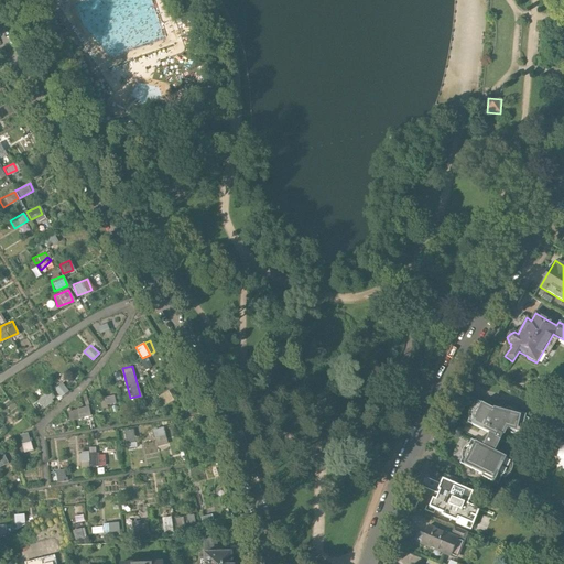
[(61,378),(53,381),(60,396),(66,392),(61,378)]
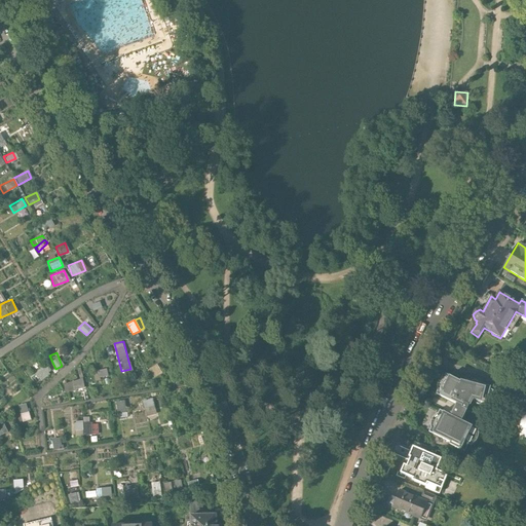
[(42,368),(36,372),(40,379),(46,375),(42,368)]
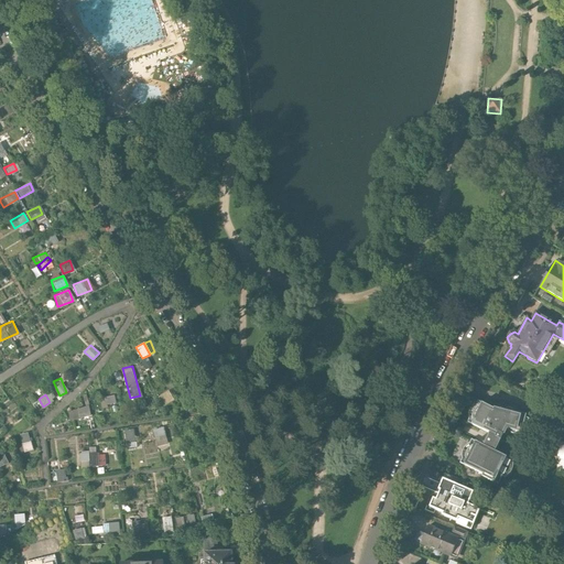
[(494,410),(478,402),(476,405),(473,407),(470,410),(469,413),(468,416),(469,420),(467,423),(490,434),(501,440),(506,430),(521,433),(525,415),(495,408),(494,410)]
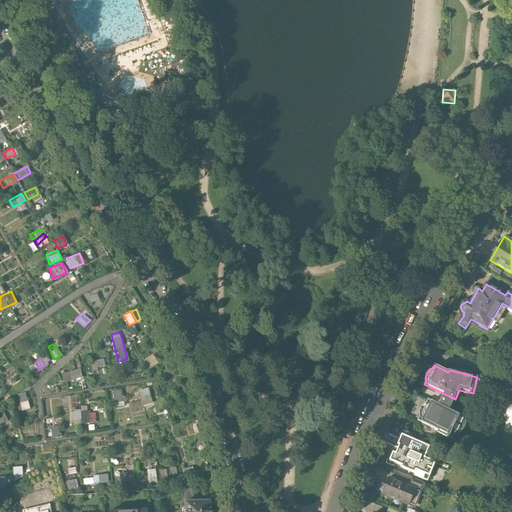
[(62,372),(64,381),(82,378),(80,368),(62,372)]
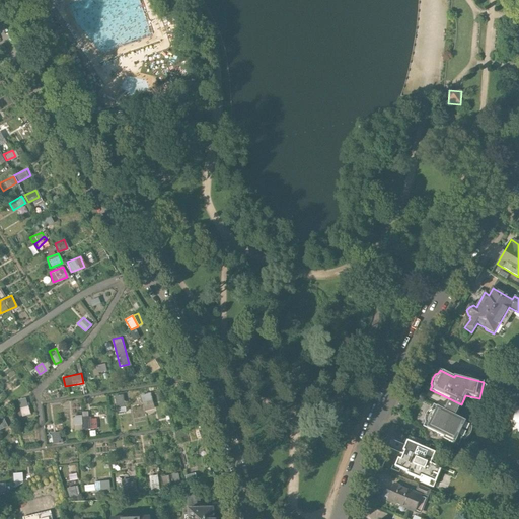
[(144,411),(155,408),(151,391),(140,394),(144,411)]
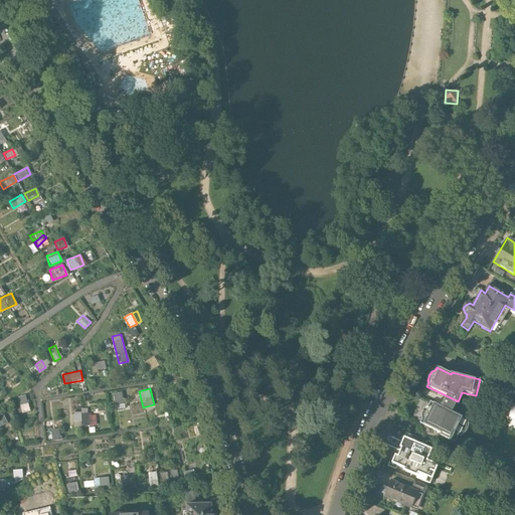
[(113,392),(114,404),(122,403),(122,391),(113,392)]
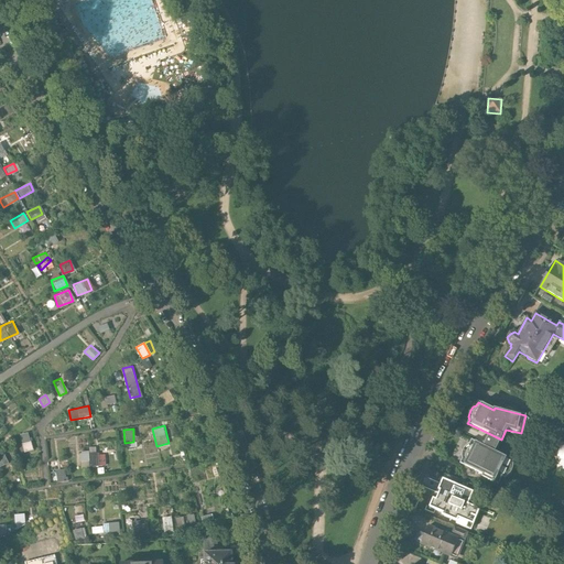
[(31,432),(21,433),(22,451),(32,451),(31,432)]
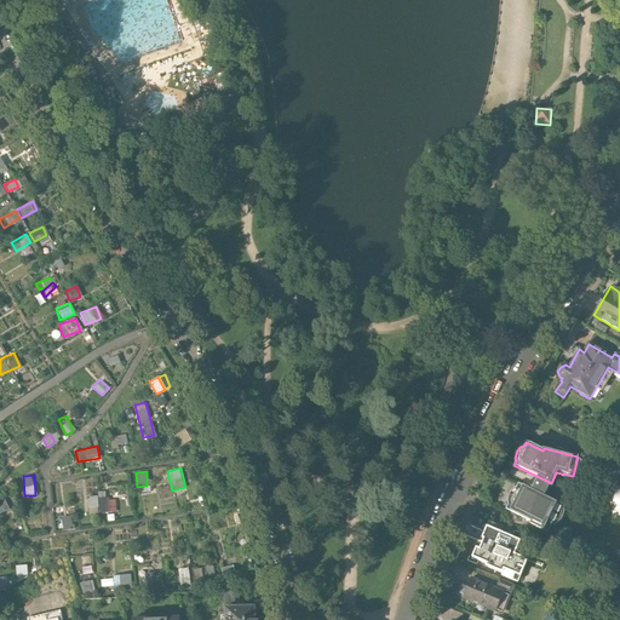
[(544,497),(551,483),(539,477),(533,491),(544,497)]
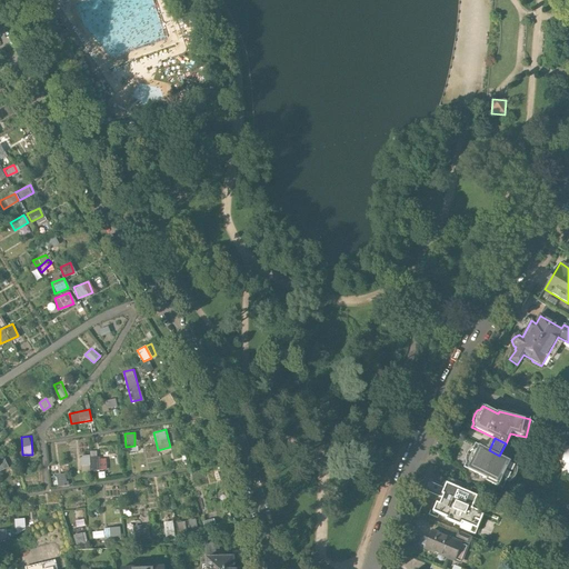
[(517,465),(499,456),(489,450),(476,443),(475,447),(472,448),(470,449),(468,451),(467,456),(466,459),(466,463),(463,467),(488,479),(487,481),(489,482),(489,483),(490,486),(491,488),(492,489),(495,489),(497,489),(499,489),(500,488),(502,489),(506,481),(508,482),(510,481),(513,479),(515,477),(516,475),(517,472),(518,470),(518,468),(517,465)]
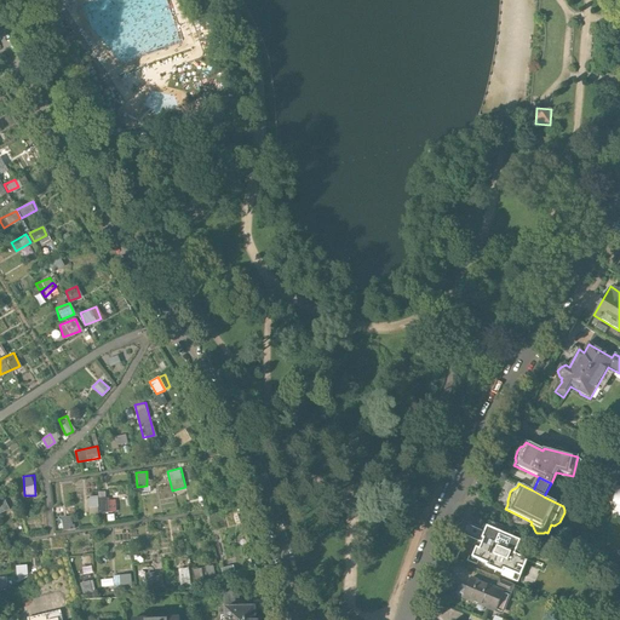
[(619,488),(614,486),(606,503),(619,509),(619,488)]
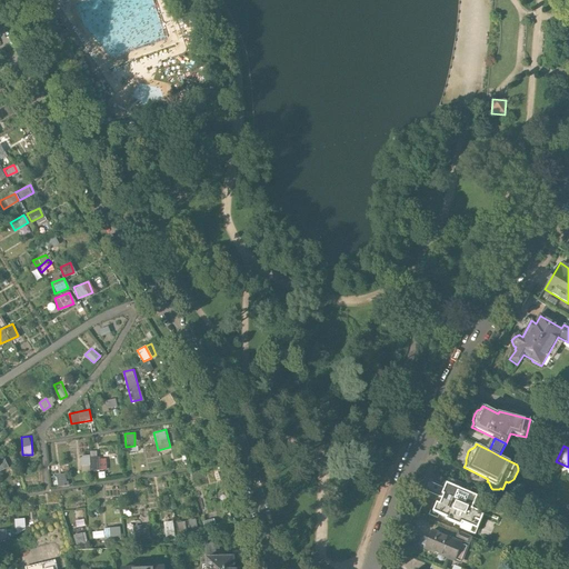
[(90,470),(106,469),(105,457),(97,457),(96,450),(89,450),(90,470)]
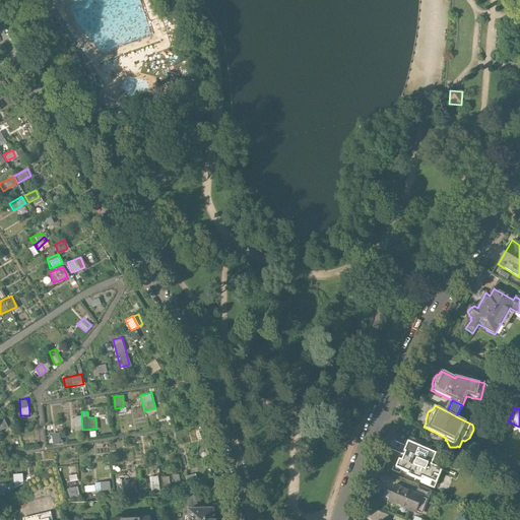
[(81,414),(72,415),(73,431),(82,430),(81,414)]
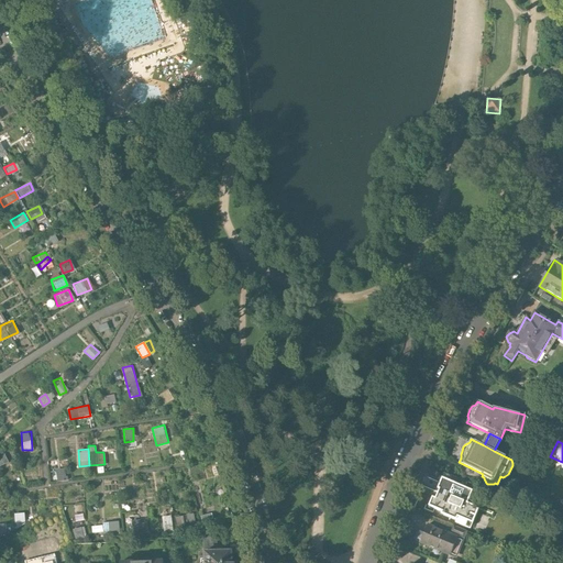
[(4,450),(0,452),(0,466),(10,462),(4,450)]
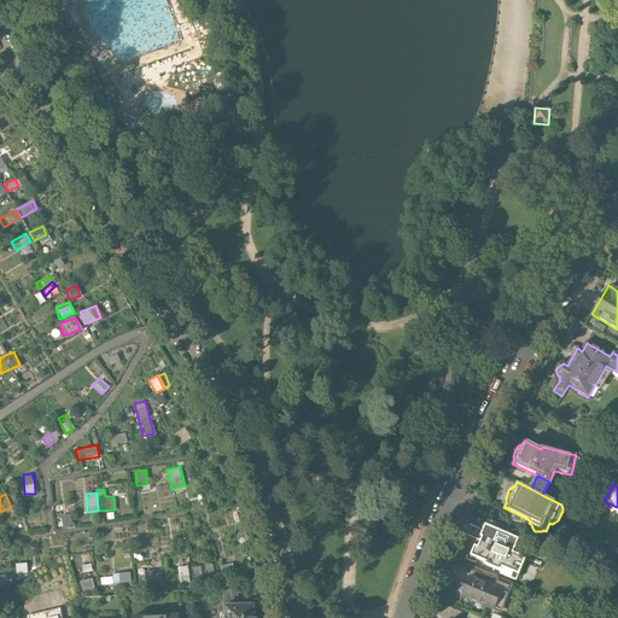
[(519,540),(485,525),(481,536),(483,537),(478,548),(474,546),(471,554),(485,561),(484,564),(501,571),(502,567),(518,573),(525,558),(513,553),(519,540)]
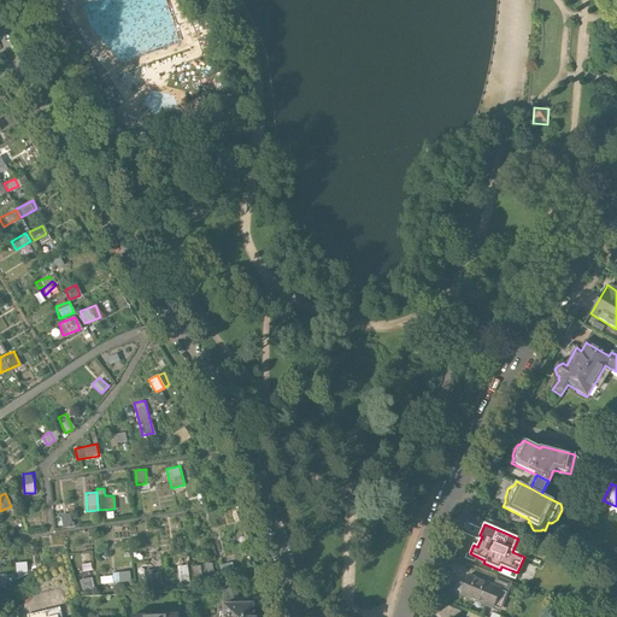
[(152,569),(144,570),(146,585),(154,582),(152,569)]
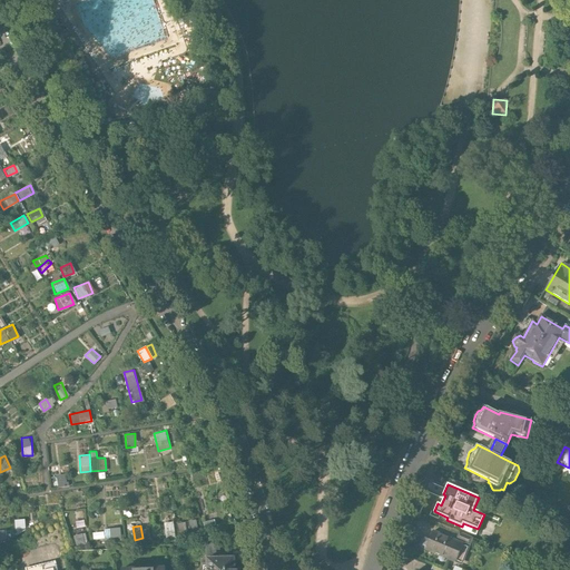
[(101,529),(102,542),(120,541),(119,528),(101,529)]
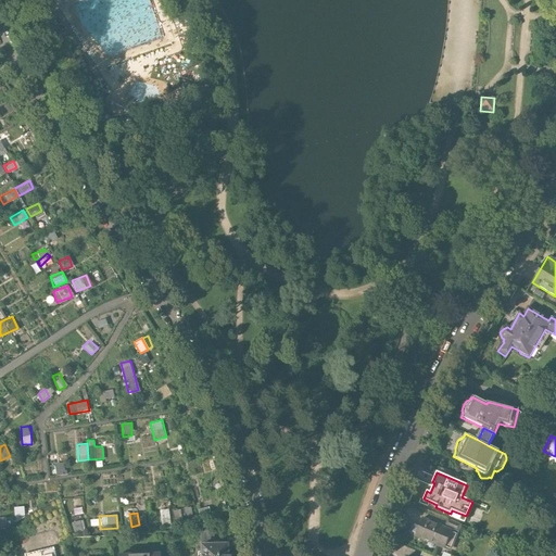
[(444,529),(422,519),(418,527),(414,526),(412,526),(409,532),(411,534),(443,547),(445,544),(452,546),(458,531),(445,526),(444,529)]
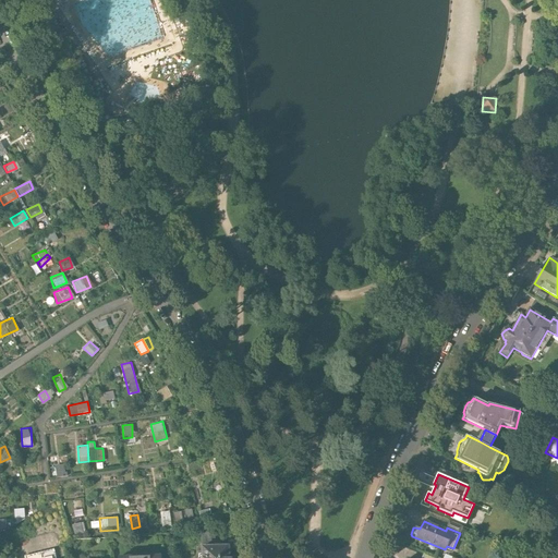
[(449,522),(447,528),(460,533),(462,528),(449,522)]
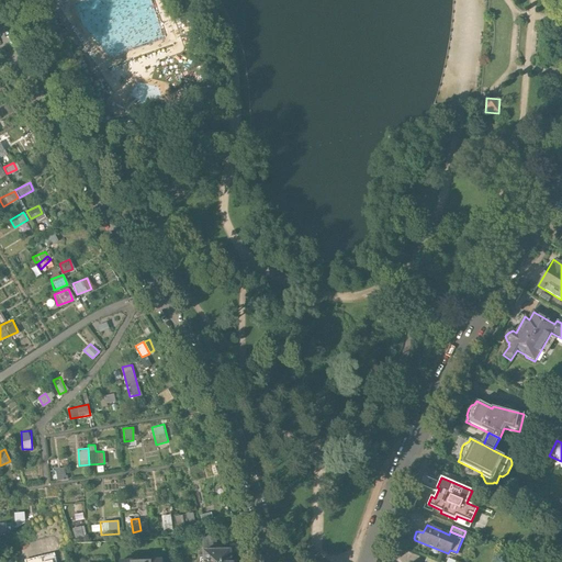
[(231,561),(231,551),(204,551),(203,561),(231,561)]
